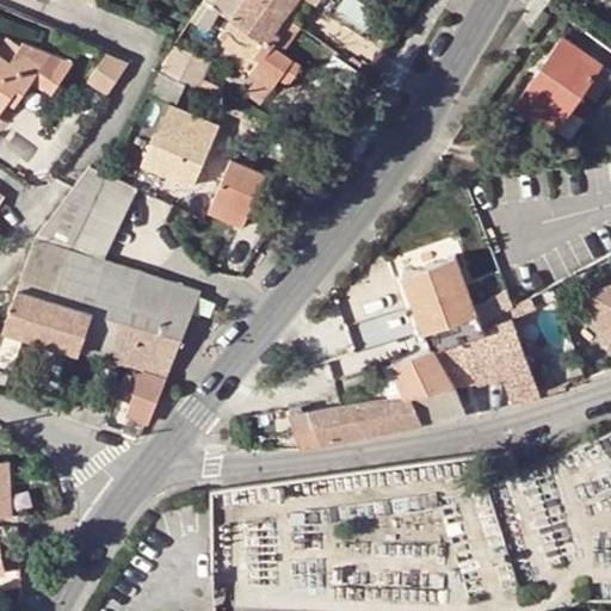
[(210,0),(233,17),(214,44),(258,76),(247,92),(261,103),(281,76),(295,56),(276,43),(267,37),(277,24),(284,13),(265,0),(210,0)]
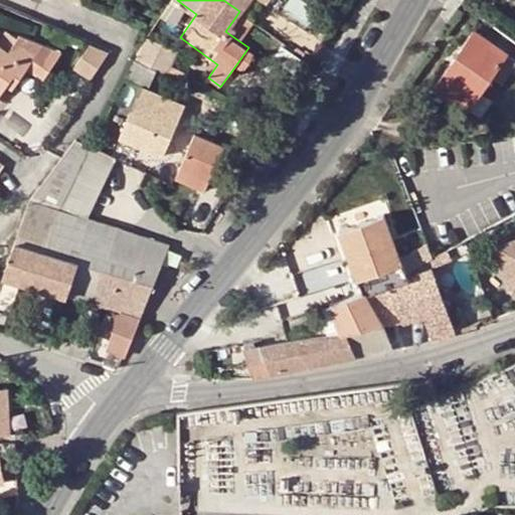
[(223,0),(239,11),(247,0),(223,0)]
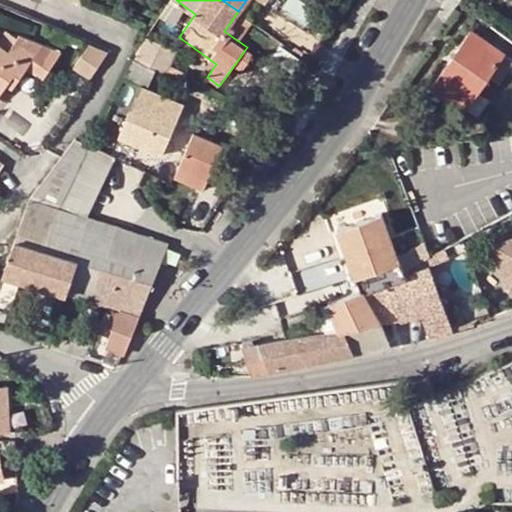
[(231,36),(239,25),(232,20),(224,31),(231,36)]
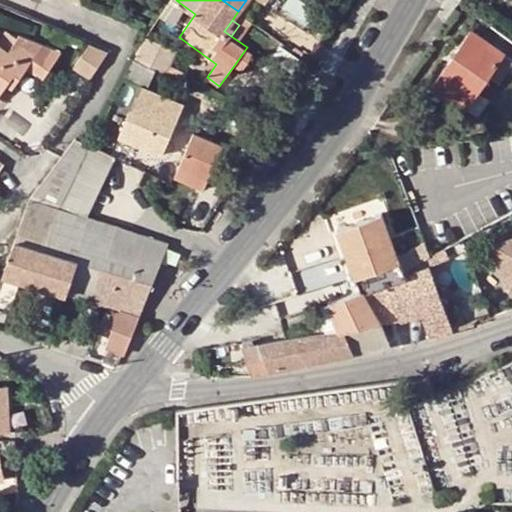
[(7,30),(0,39),(0,45),(9,51),(18,38),(7,30)]
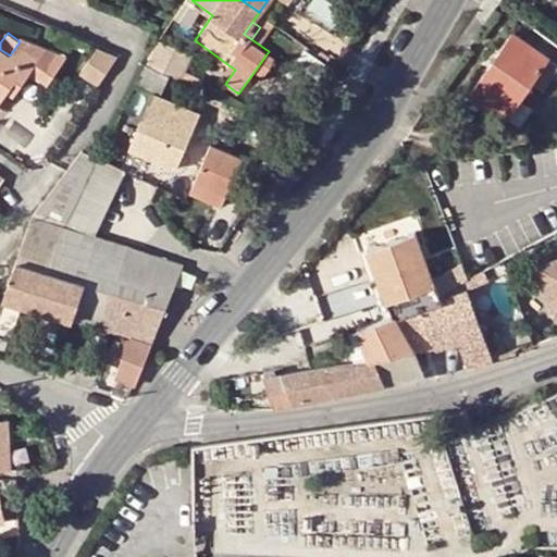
[(556,71),(556,65),(512,35),(471,95),(472,96),(506,120),(535,76),(547,84),(556,71)]
